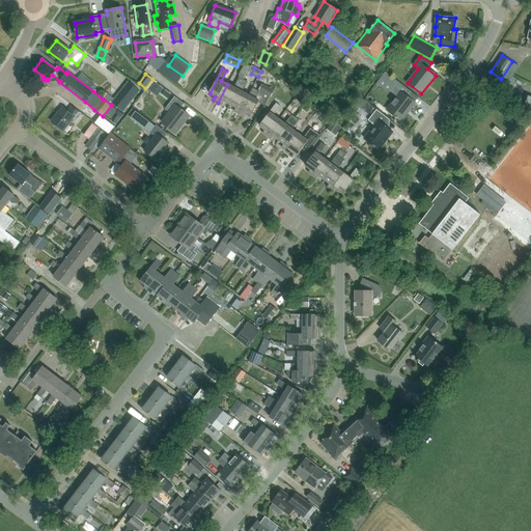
[(233,87),(227,84),(218,103),(222,105),(224,102),(230,105),(243,80),(239,78),(233,87)]
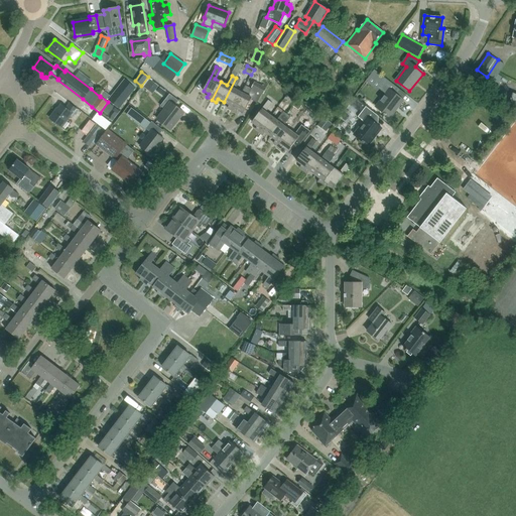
[(240,80),(236,78),(224,102),(229,105),(228,108),(232,110),(241,93),(235,90),(240,80)]
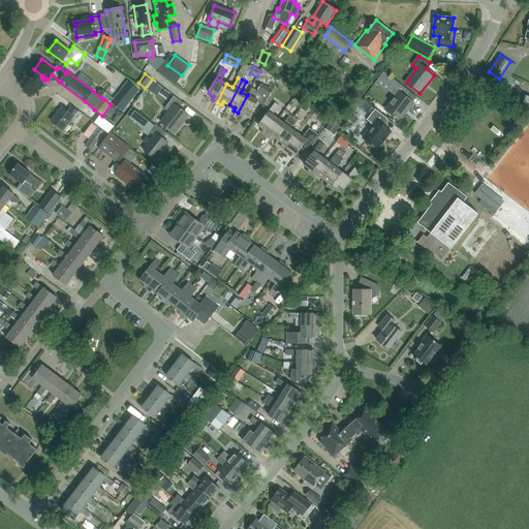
[(111,102),(122,112),(139,90),(127,81),(111,102)]
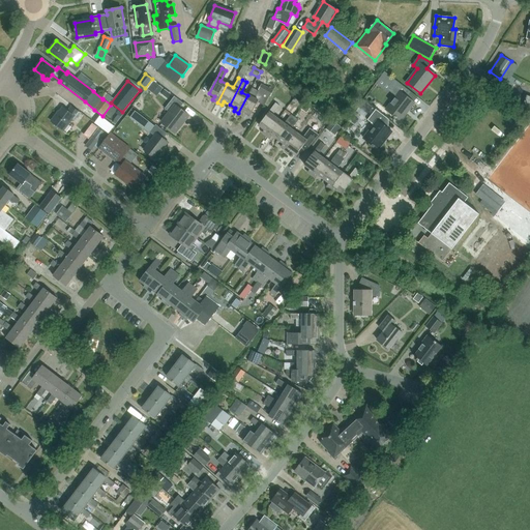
[(387,109),(401,119),(413,102),(407,97),(411,92),(395,81),(388,90),(396,96),(387,109)]
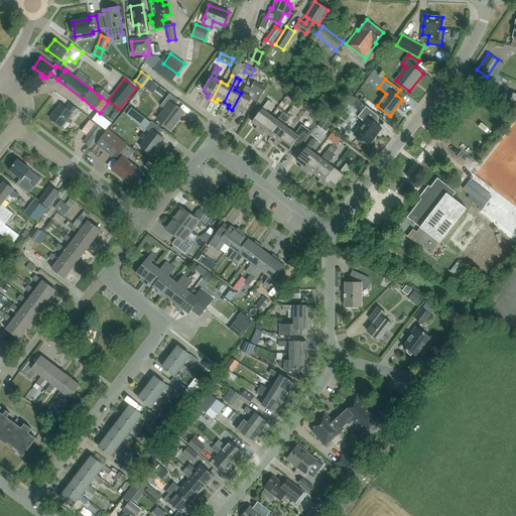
[(247,96),(241,93),(232,110),(236,113),(238,109),(244,113),(251,100),(257,103),(262,94),(263,94),(266,89),(254,83),(247,96)]
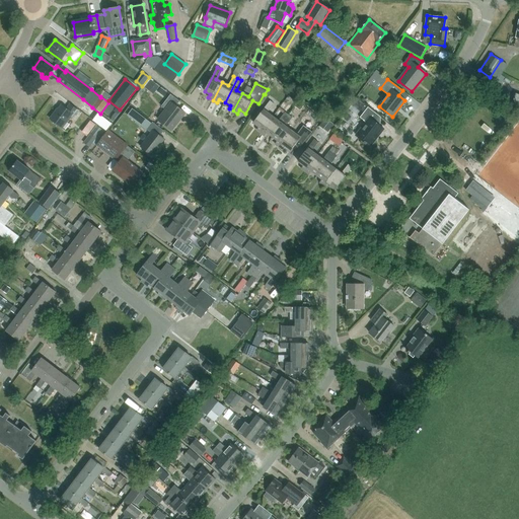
[(291,92),(287,98),(294,104),(299,97),(291,92)]
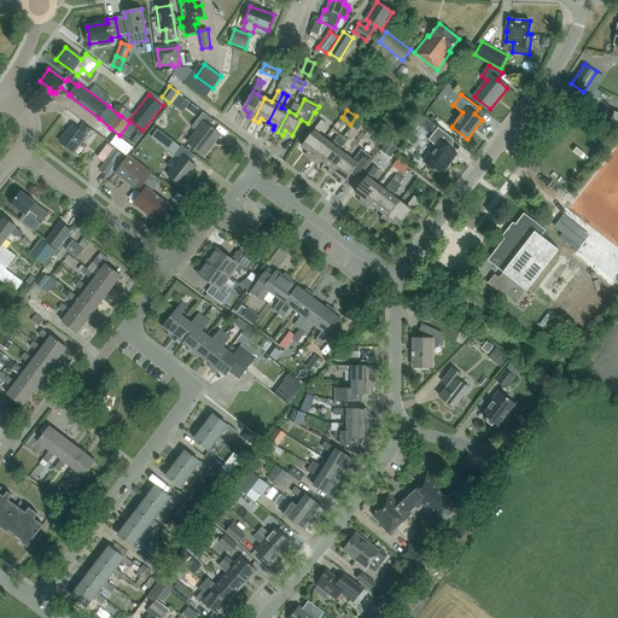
[(197,130),(188,143),(204,156),(210,147),(209,146),(219,134),(209,127),(214,121),(204,112),(192,127),(197,130)]
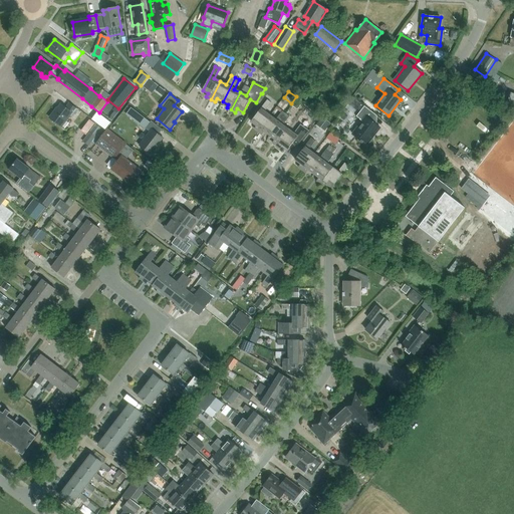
[(357,108),(361,103),(351,96),(348,100),(357,108)]
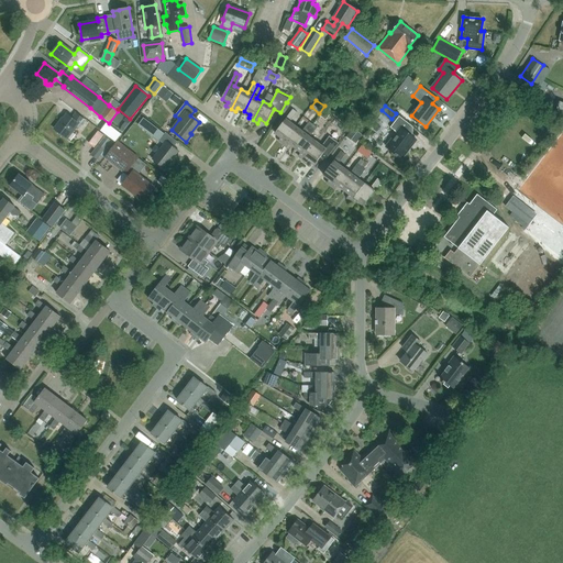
[(327,118),(332,111),(326,107),(321,114),(327,118)]
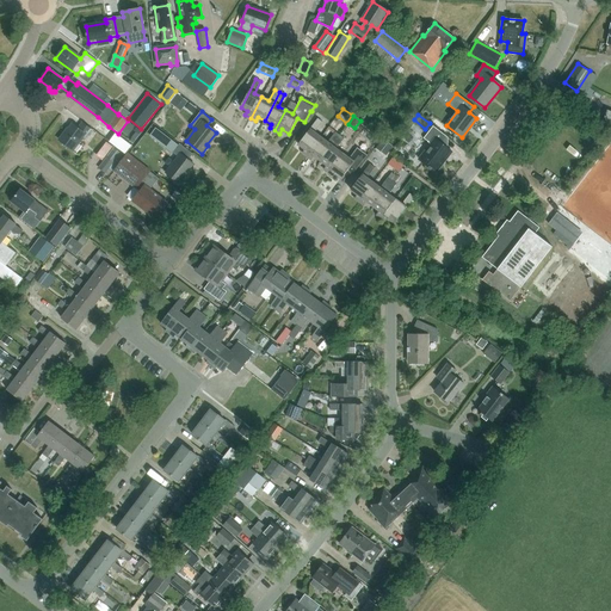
[(302,153),(307,156),(321,137),(314,133),(322,122),(318,118),(297,144),(304,149),(302,153)]
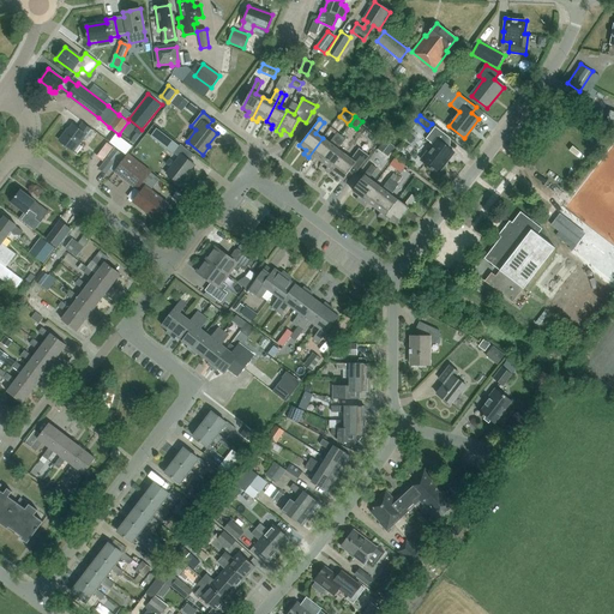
[(64,133),(59,140),(73,152),(84,138),(86,140),(92,132),(83,125),(79,130),(72,125),(65,134),(64,133)]
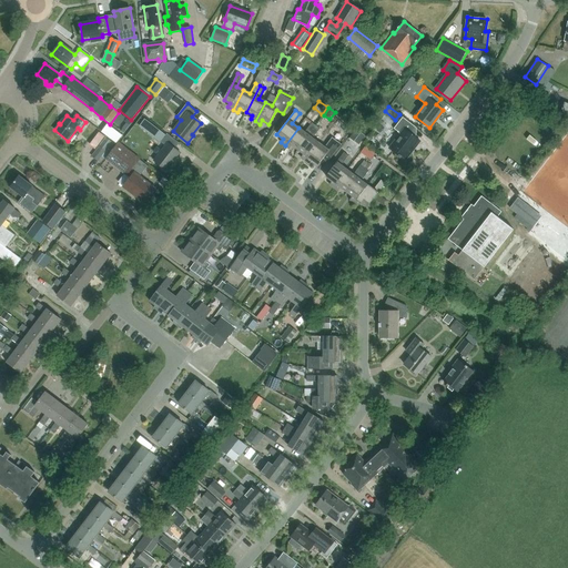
[(389,149),(405,160),(419,141),(409,134),(415,128),(403,118),(394,129),(401,134),(389,149)]
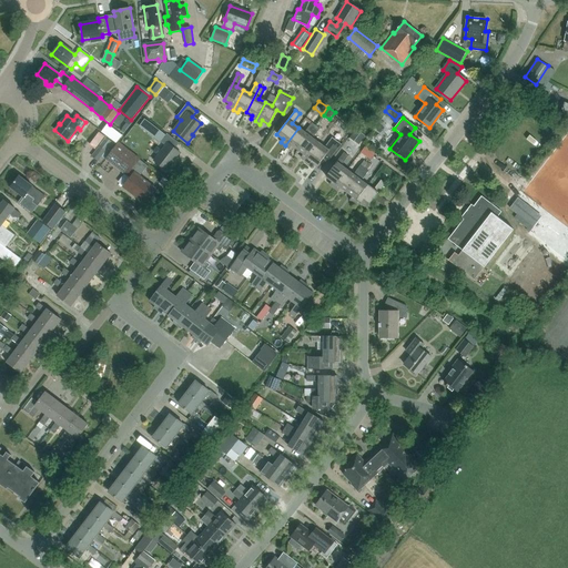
[(144,119),(139,127),(152,137),(158,129),(144,119)]
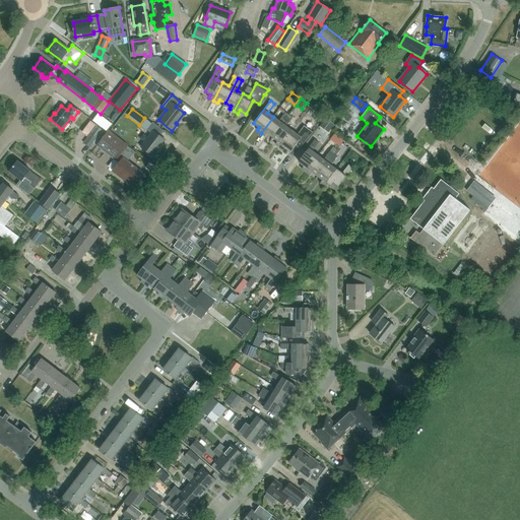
[(267,133),(272,137),(288,115),(285,112),(278,121),(273,117),(261,133),(265,136),(267,133)]
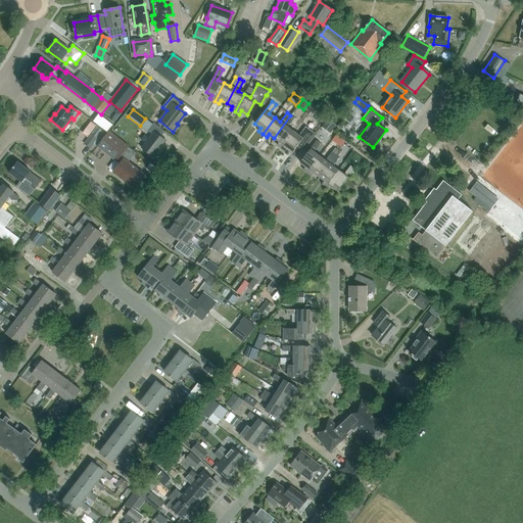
[(106,132),(111,125),(99,115),(94,123),(106,132)]
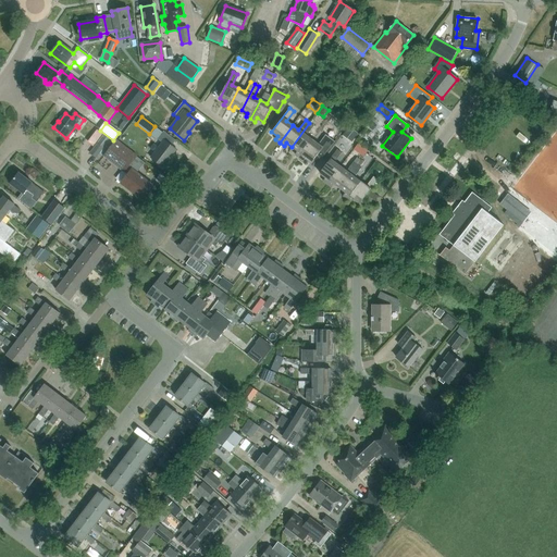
[(309,123),(292,147),(298,151),(295,155),(299,158),(312,140),(306,135),(313,126),(309,123)]
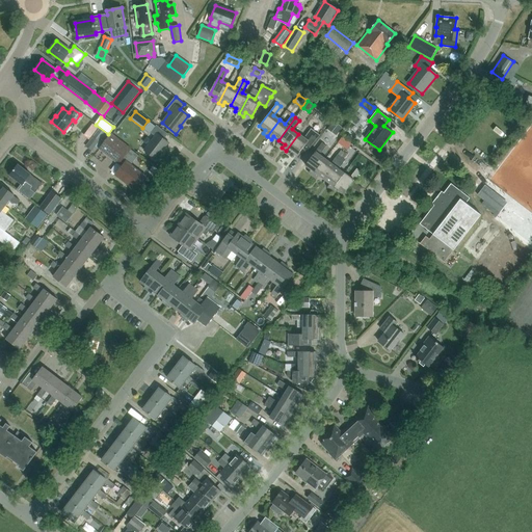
[(334,121),(328,127),(338,134),(342,128),(334,121)]
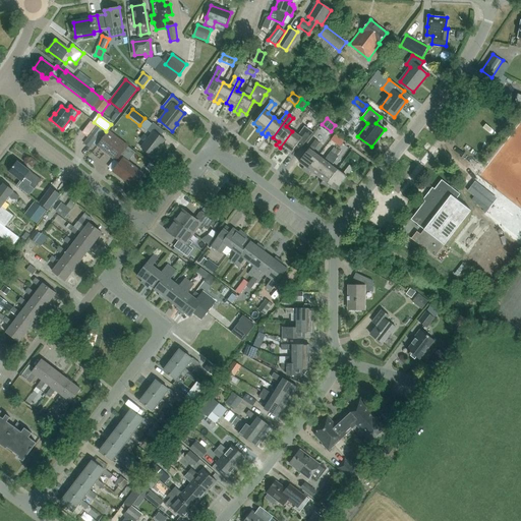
[(153,157),(166,140),(161,136),(165,131),(153,122),(148,130),(152,133),(140,147),(153,157)]
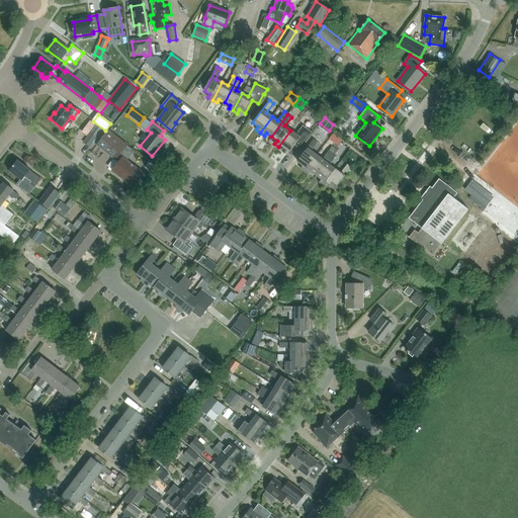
[(96,125),(90,134),(95,138),(102,130),(96,125)]
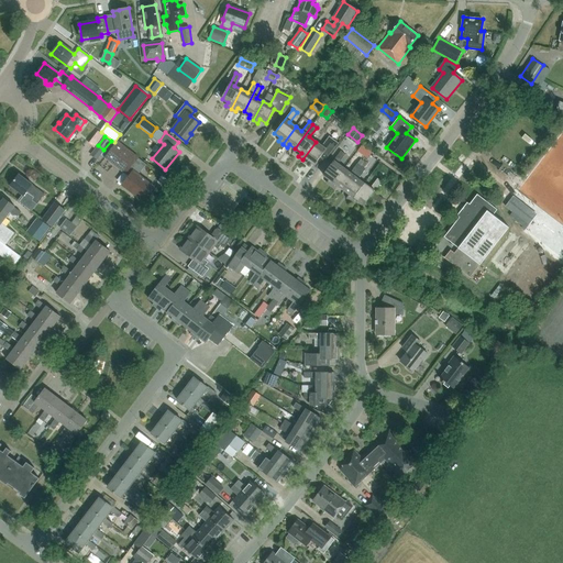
[(329,136),(321,146),(316,142),(302,159),(307,163),(309,159),(316,164),(321,157),(326,161),(338,143),(329,136)]
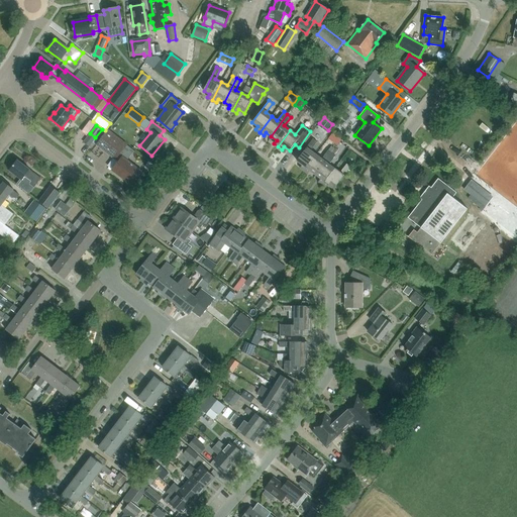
[(131,185),(141,172),(127,161),(134,151),(126,145),(127,145),(108,130),(97,144),(116,160),(116,159),(120,161),(112,171),(131,185)]
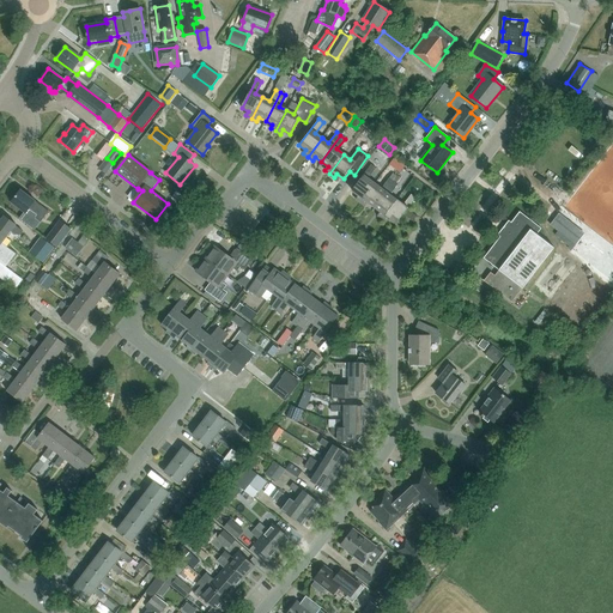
[(389,164),(393,168),(399,161),(395,157),(389,164)]
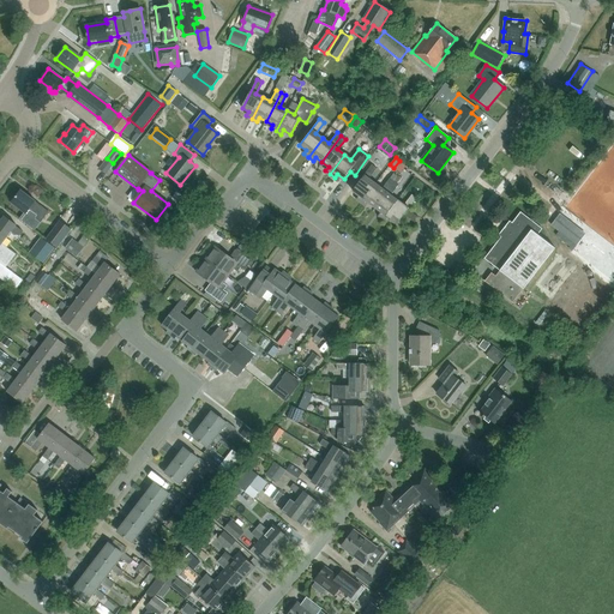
[(106,174),(113,163),(107,158),(98,169),(106,174)]
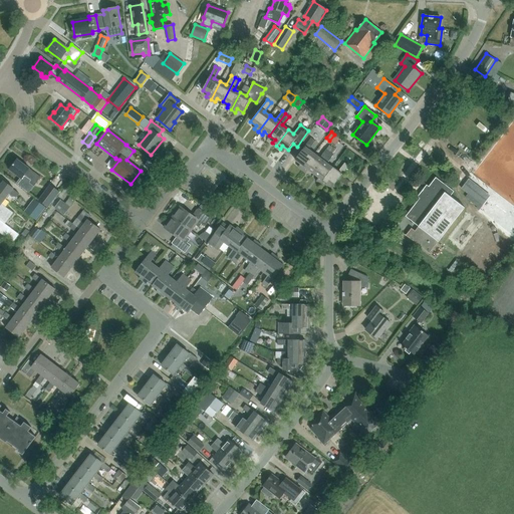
[(298,167),(302,170),(314,154),(308,150),(315,141),(311,138),(304,147),(295,160),(300,164),(298,167)]
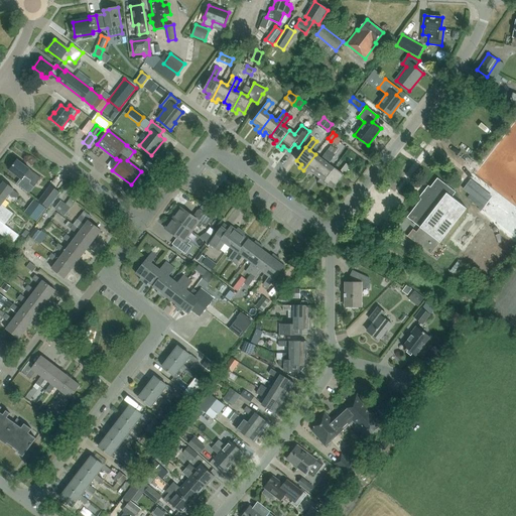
[(309,170),(314,174),(332,152),(328,149),(320,158),(315,154),(303,170),(306,173),(309,170)]
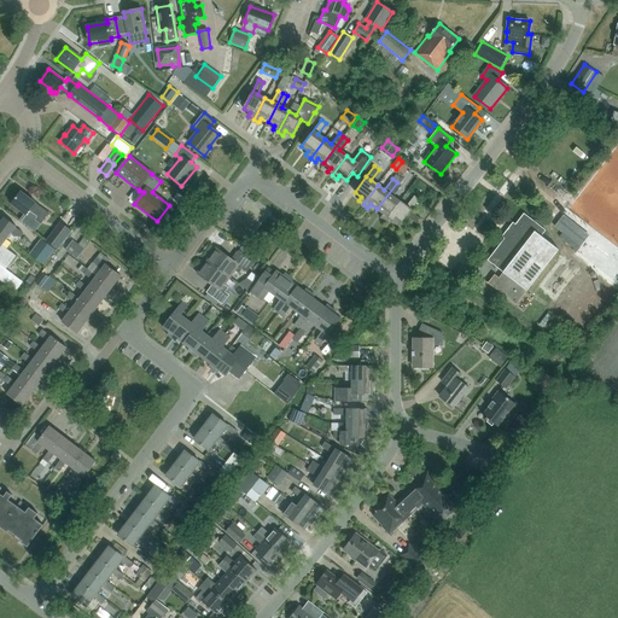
[(397,182),(377,209),(383,214),(380,217),(385,221),(400,202),(394,197),(401,186),(397,184),(397,182)]
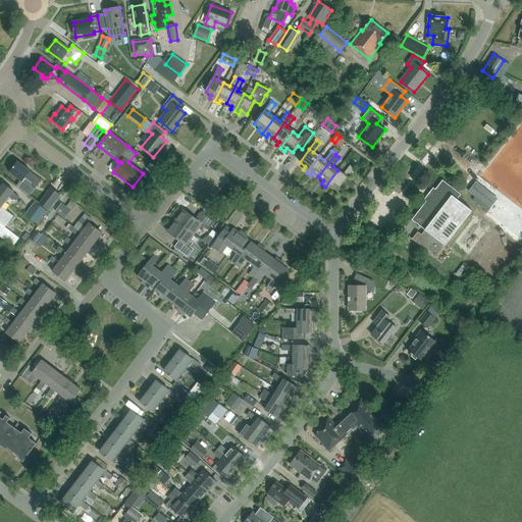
[(24,160),(32,164),(35,159),(28,155),(24,160)]
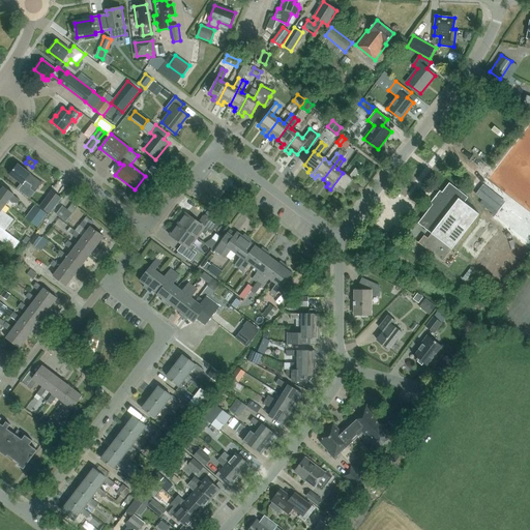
[(18,165),(10,175),(21,183),(18,189),(30,199),(41,183),(18,165)]
